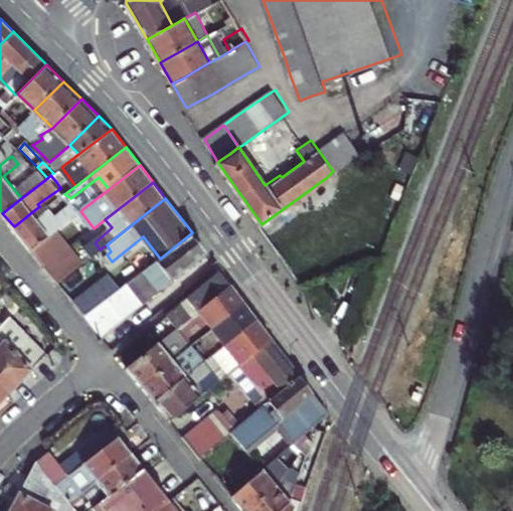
[(45,202),(39,206),(14,226),(31,248),(57,228),(80,211),(83,208),(71,199),(55,213),(45,202)]
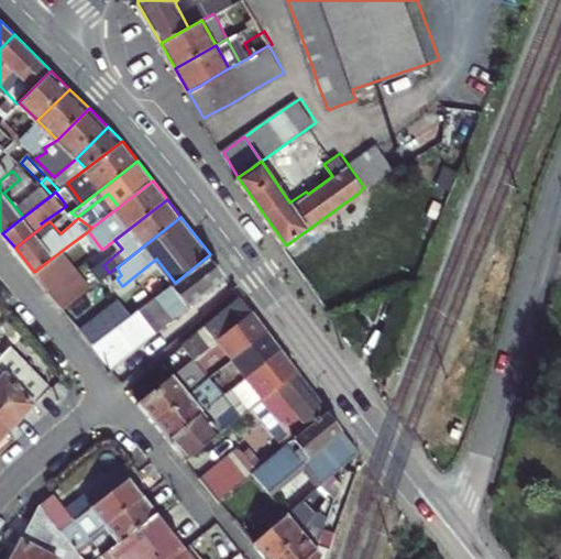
[(63,250),(34,272),(50,291),(78,269),(63,250)]
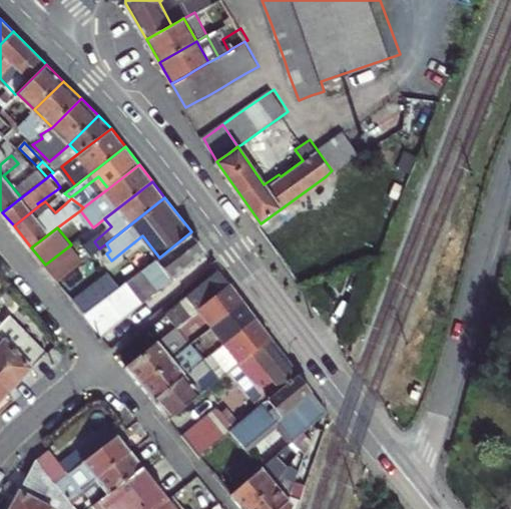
[(205,250),(191,231),(159,258),(144,270),(129,282),(87,316),(102,334),(103,335),(206,251),(205,250)]
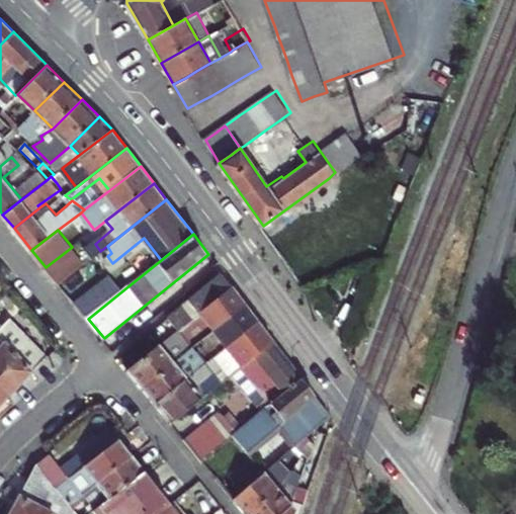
[(72,247),(46,267),(60,283),(85,263),(72,247)]
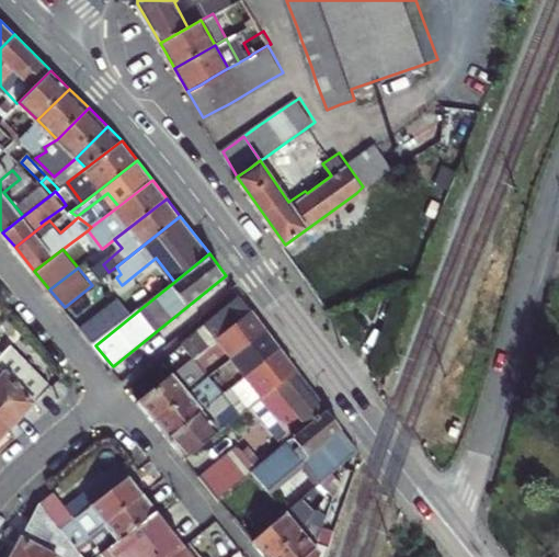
[(118,298),(80,327),(95,345),(141,308),(158,295),(149,285),(124,304),(118,298)]
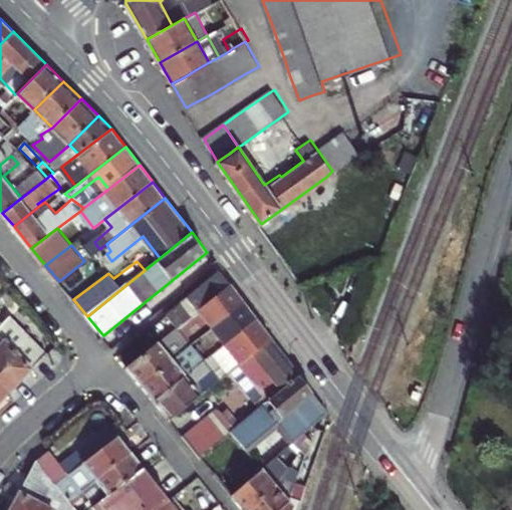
[(207,317),(213,325),(244,300),(230,282),(221,269),(168,313),(179,325),(186,333),(207,317)]
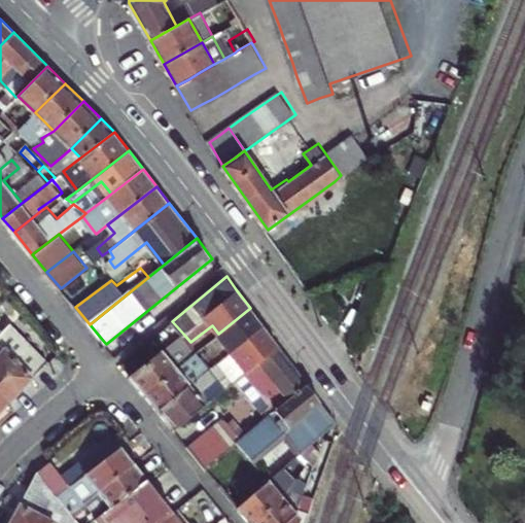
[(250,308),(218,334),(208,343),(221,358),(264,324),(250,308)]
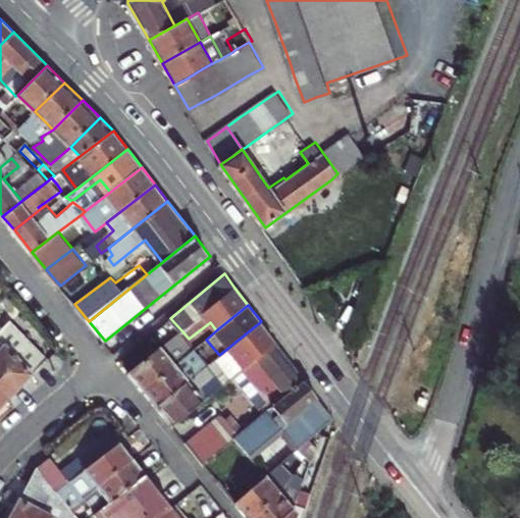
[(37,359),(0,320),(0,319),(0,393),(18,376),(37,359)]
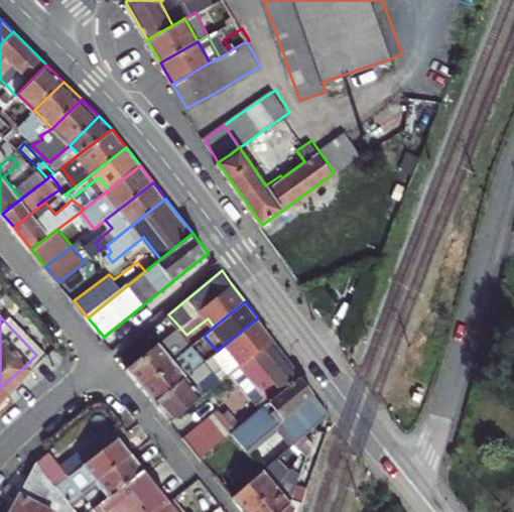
[(258,317),(217,351),(206,360),(211,366),(230,350),(236,357),(217,374),(222,380),(241,364),(273,339),(258,317)]
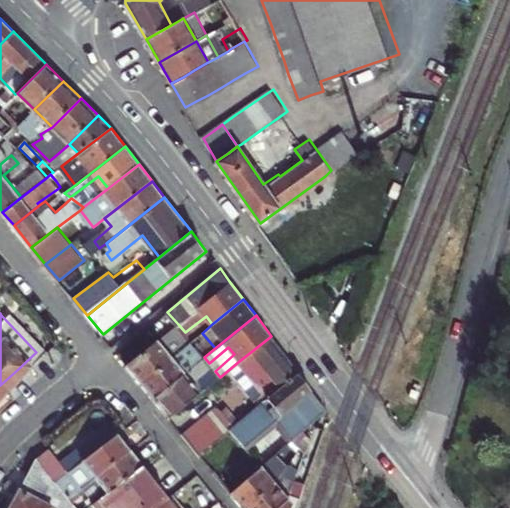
[(128,365),(142,381),(172,357),(192,341),(185,332),(178,324),(128,365)]
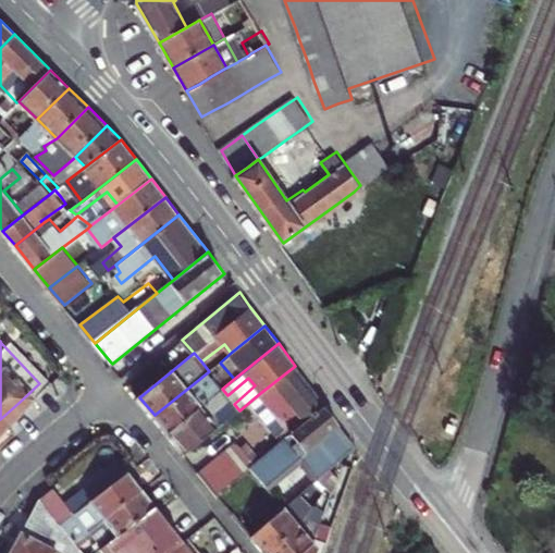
[(295,366),(260,393),(292,433),(325,405),(295,366)]
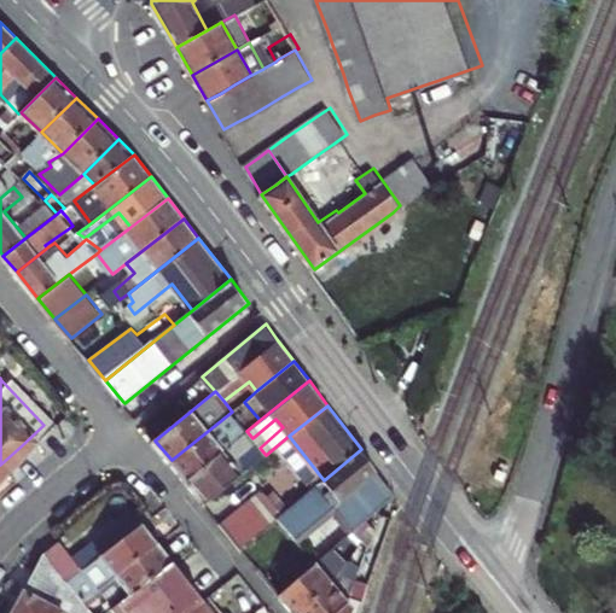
[(208,431),(172,460),(186,479),(224,449),(208,431)]
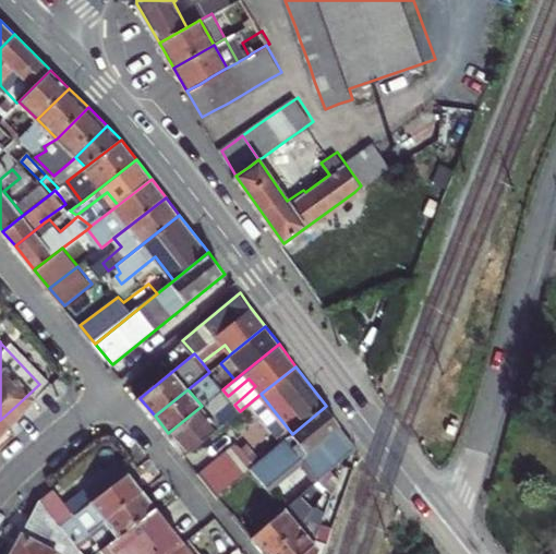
[(202,406),(168,433),(184,455),(218,428),(202,406)]
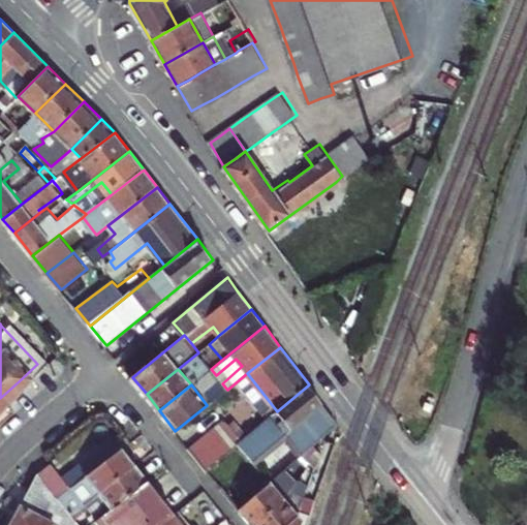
[(305,451),(323,434),(338,422),(309,384),(277,411),(226,452),(240,470),(221,486),(239,507),(270,481),(284,468),(300,455),(305,451)]
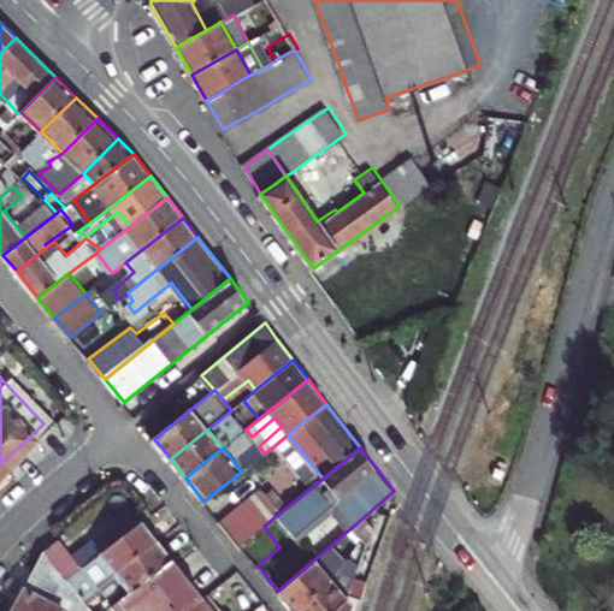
[(356,573),(348,598),(353,604),(385,515),(377,505),(355,525),(369,541),(356,573)]
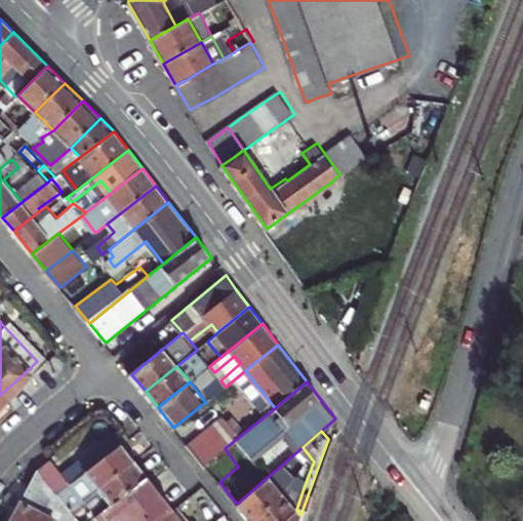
[(67,507),(129,459),(120,448),(115,441),(95,455),(87,444),(61,466),(71,478),(53,490),(67,507)]
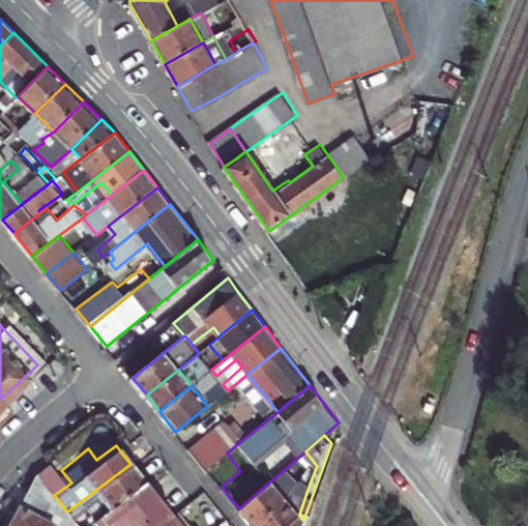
[(61,470),(57,465),(53,461),(49,465),(57,474),(61,470)]
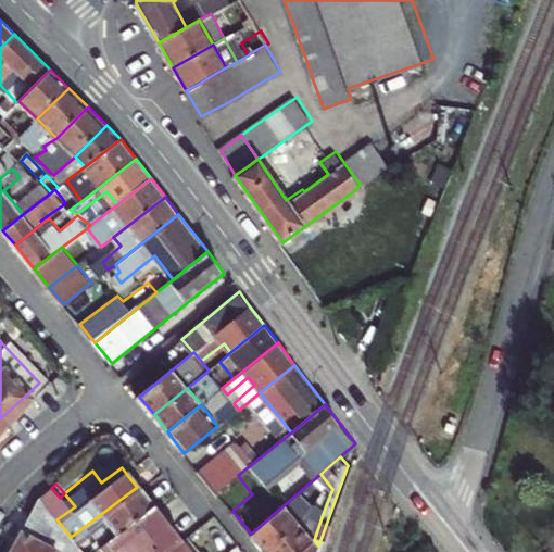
[(86,551),(102,540),(150,503),(142,494),(137,487),(71,537),(76,544),(83,551),(86,551)]
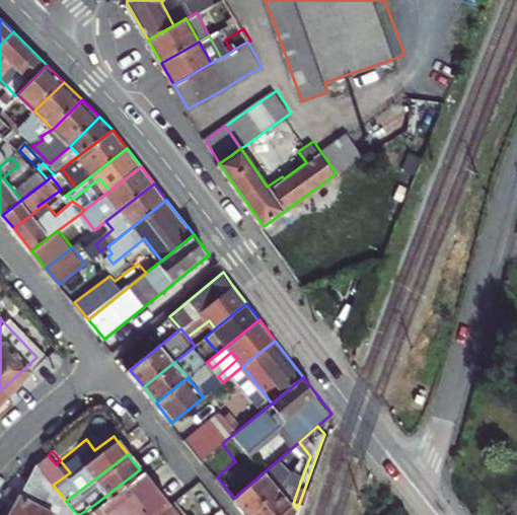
[(37,464),(53,485),(70,472),(60,460),(56,464),(48,455),(37,464)]
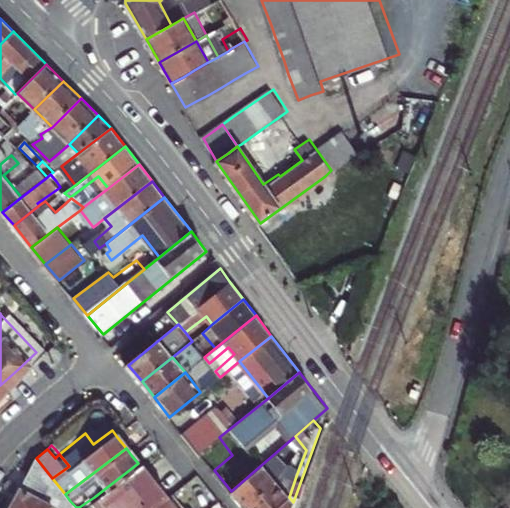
[(231,491),(245,507),(275,481),(286,466),(275,453),(261,465),(231,491)]
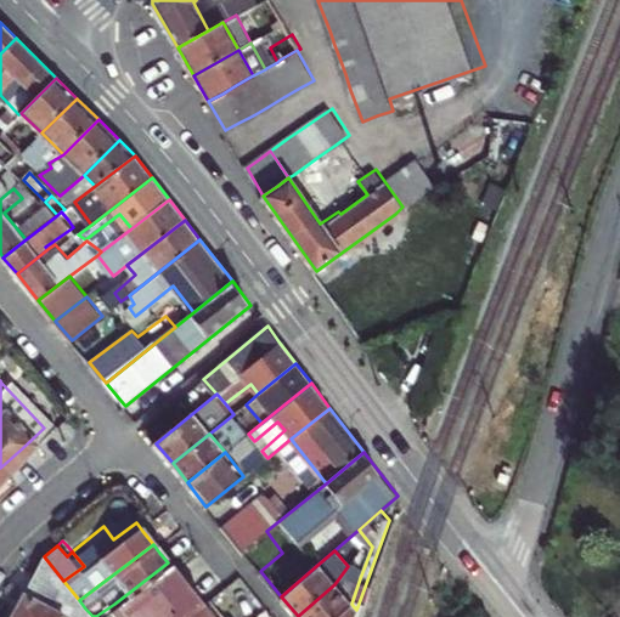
[(348,566),(334,584),(339,590),(351,604),(360,578),(361,558),(356,554),(348,566)]
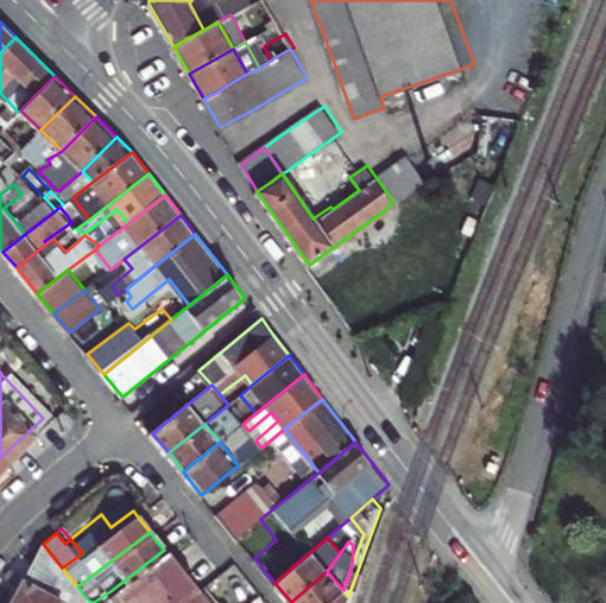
[(79,602),(83,595),(77,586),(62,567),(43,544),(39,544),(24,576),(11,602),(12,602),(79,602)]
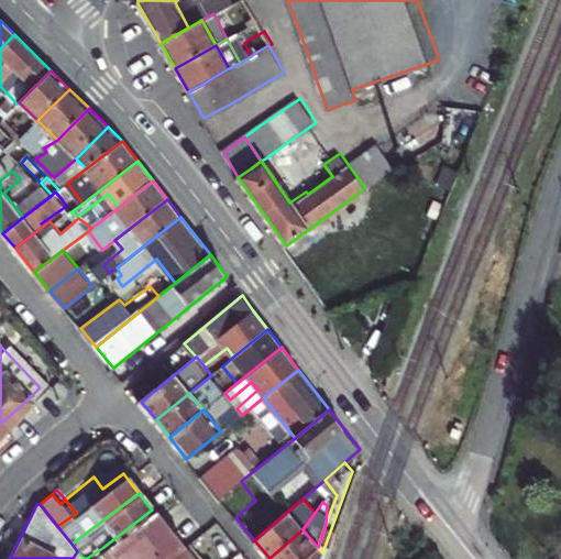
[(162,558),(179,546),(165,527),(152,510),(103,547),(113,558),(162,558)]
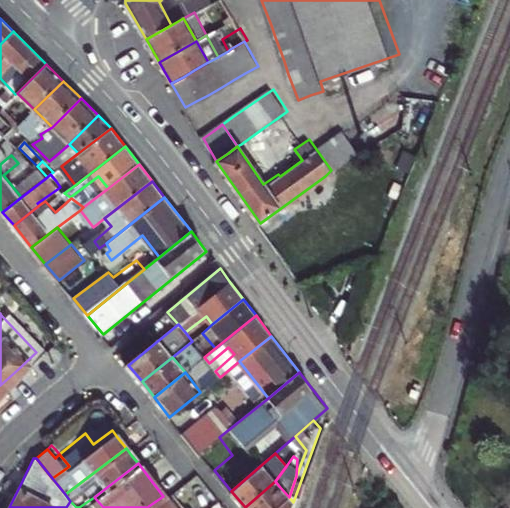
[(275,481),(245,507),(276,507),(289,497),(279,486),(275,481)]
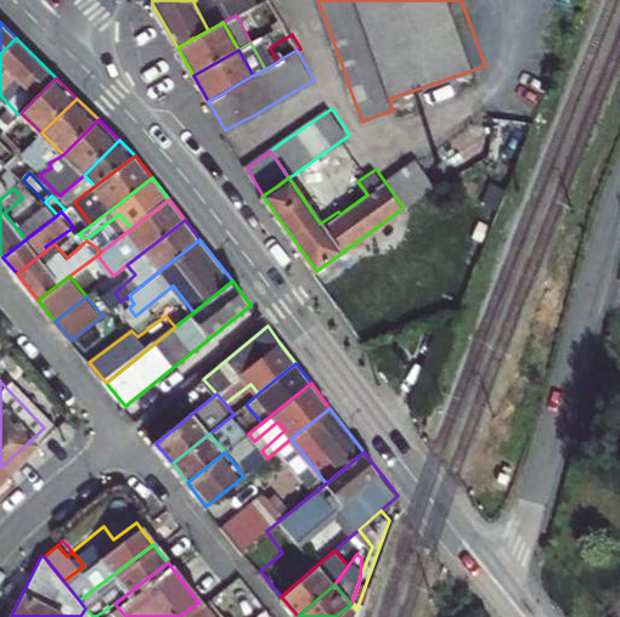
[(179,616),(209,616),(204,610),(198,603),(179,616)]
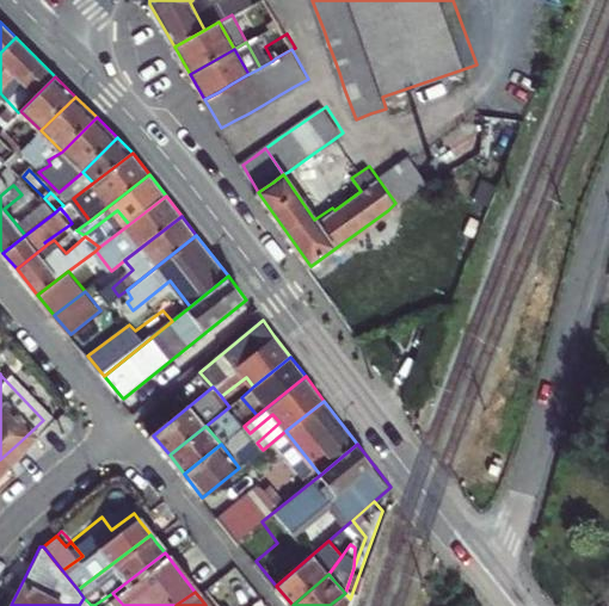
[(348,605),(350,599),(345,593),(330,605),(348,605)]
